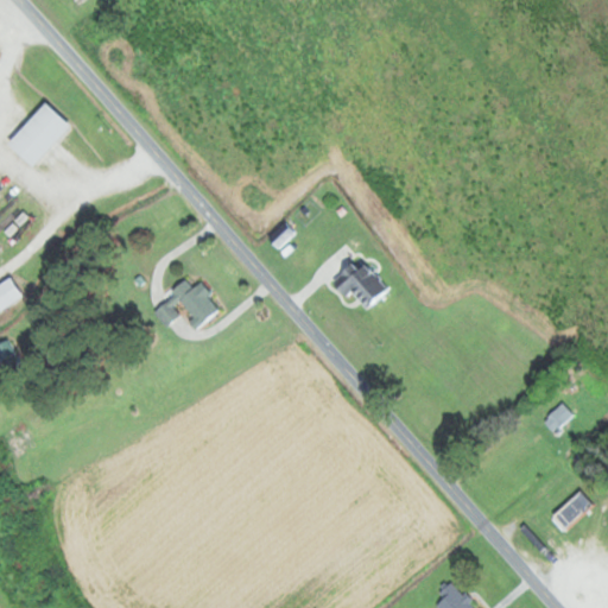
[(70,127),(45,102),(6,144),(32,168),(70,127)]
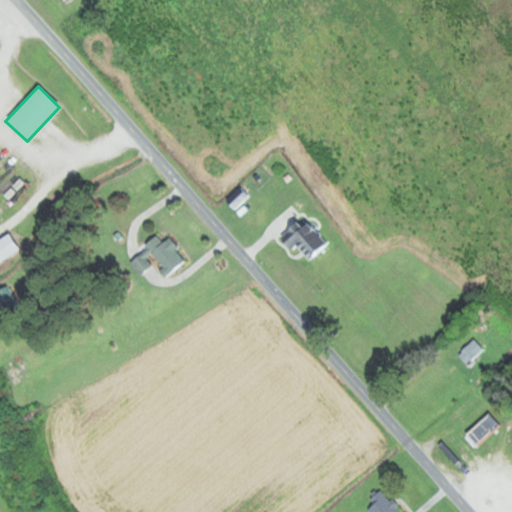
[(302,218),(278,237),(289,250),(296,245),(308,259),(325,245),(302,218)]
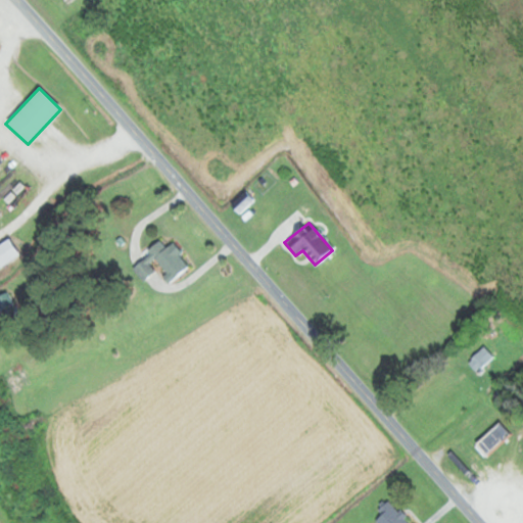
[(0,268),(19,256),(10,240),(0,245),(0,268)]
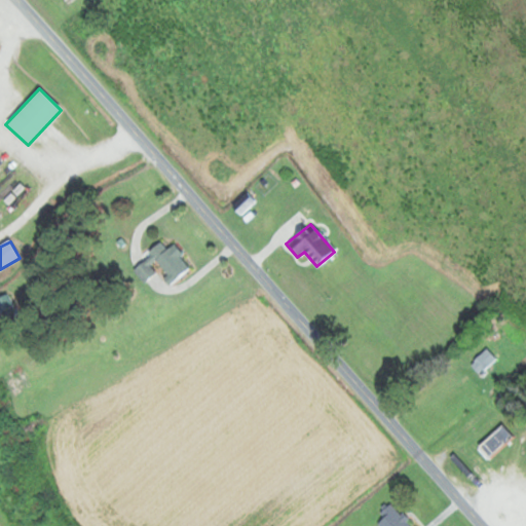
[(146,253),(172,283),(190,267),(172,245),(166,250),(159,241),(146,253)]
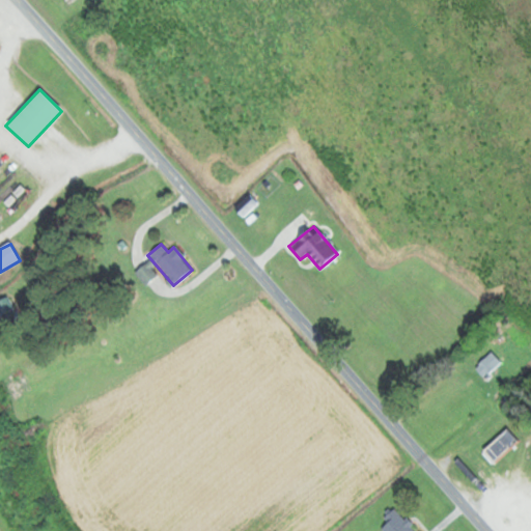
[(500,363),(492,352),(474,366),(482,376),(500,363)]
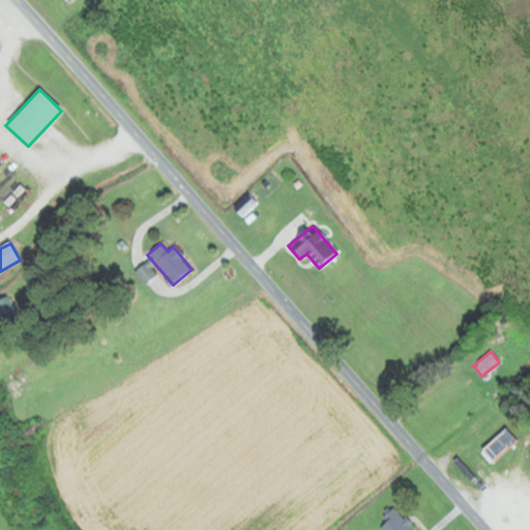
[(517,441),(506,430),(481,450),(491,462),(517,441)]
